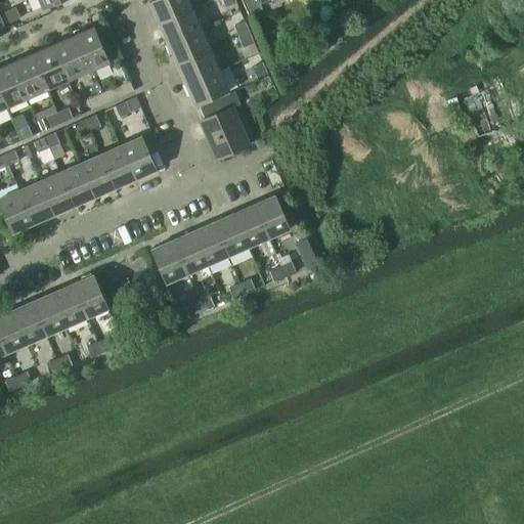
[(38,0),(43,9),(61,0),(38,0)]
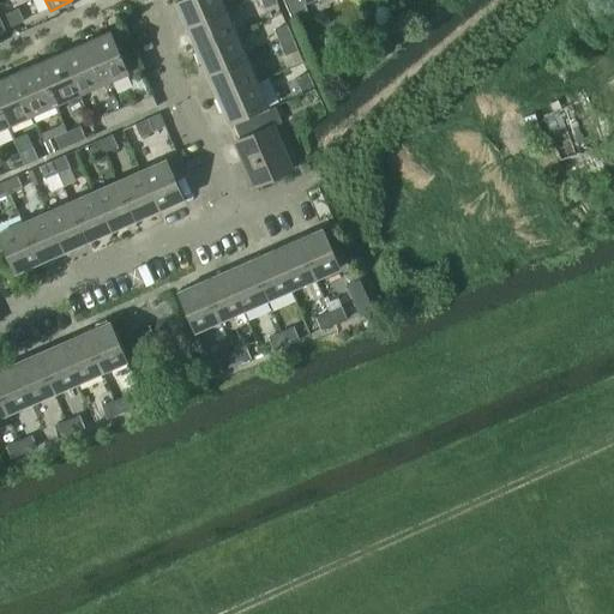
[(181,0),(175,2),(186,28),(226,10),(221,0),(181,0)]
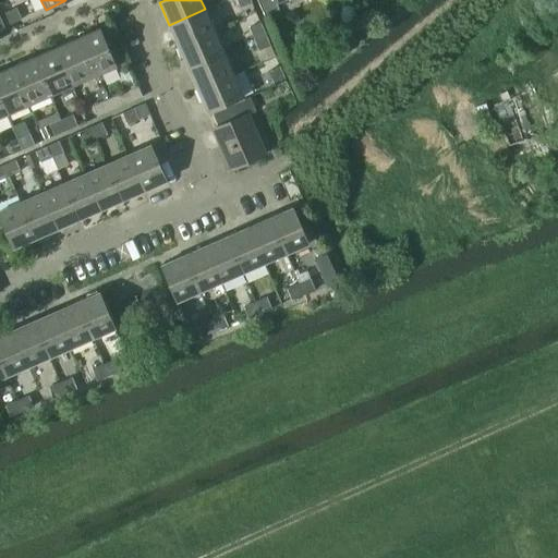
[(257,0),(265,16),(278,10),(275,1),(277,0),(257,0)]
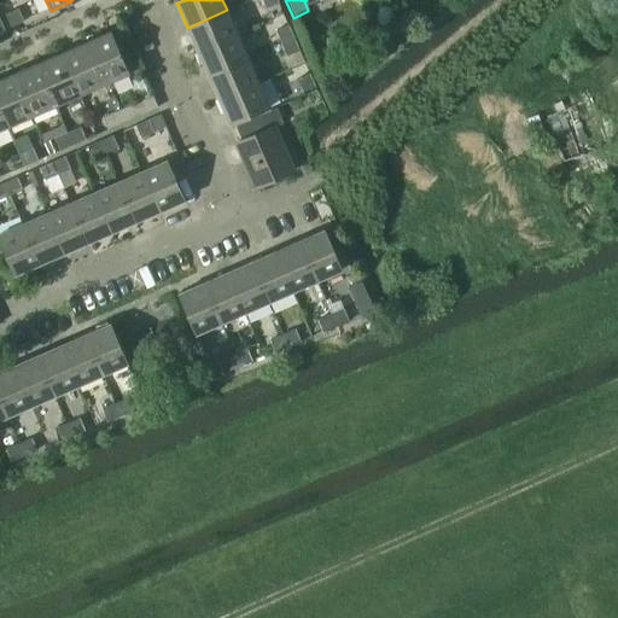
[(5,15),(11,28),(23,22),(18,9),(5,15)]
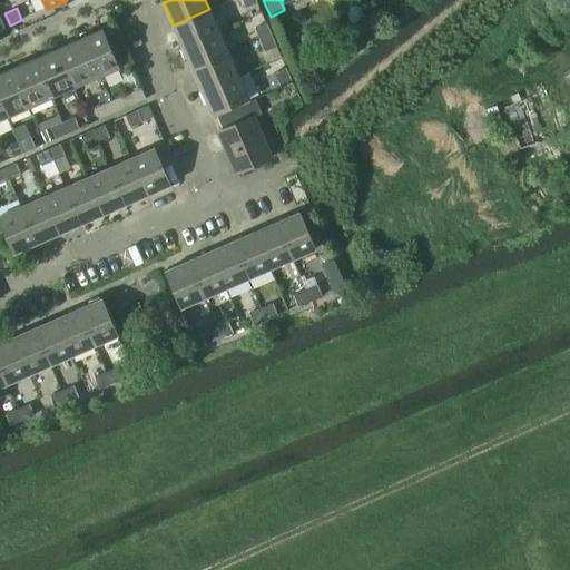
[(173,26),(183,48),(218,31),(209,9),(173,26)]
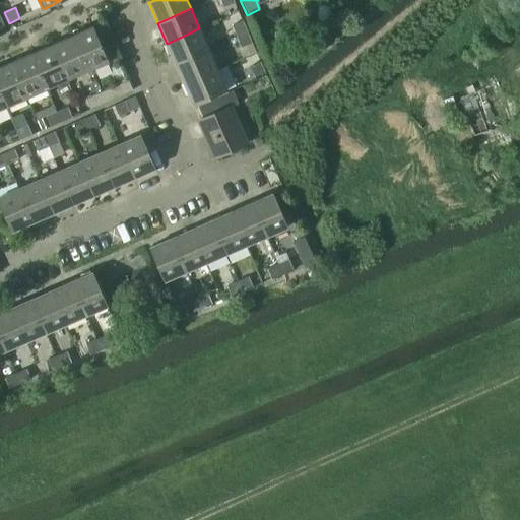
[(232,26),(237,38),(247,33),(243,22),(232,26)]
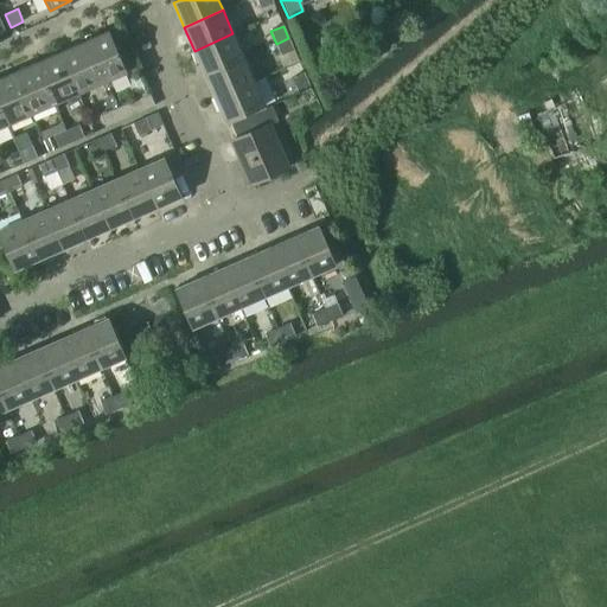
[(108,32),(84,42),(102,83),(106,90),(113,87),(110,80),(126,74),(108,32)]
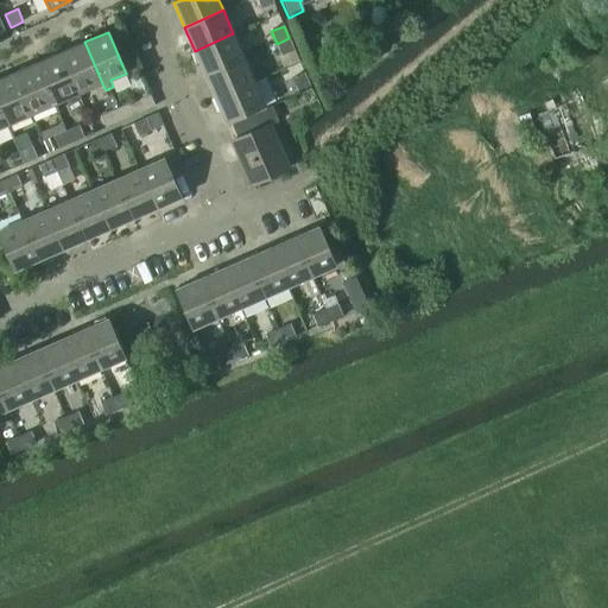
[(195,51),(204,75),(244,57),(233,33),(195,51)]
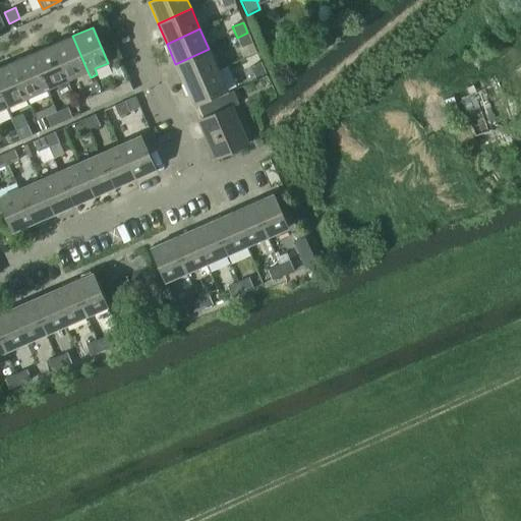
[(247,33),(237,38),(242,48),(252,44),(247,33)]
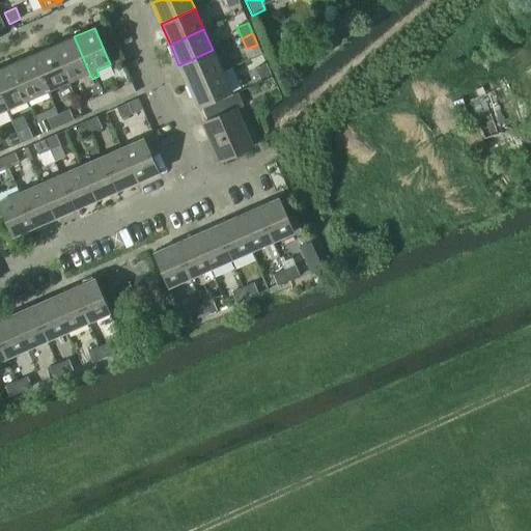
[(74,36),(53,46),(68,82),(89,73),(74,36)]
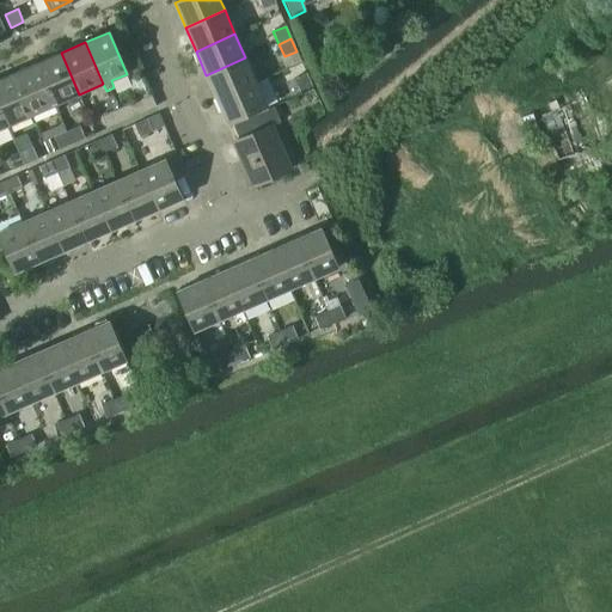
[(61,53),(37,63),(55,105),(79,95),(61,53)]
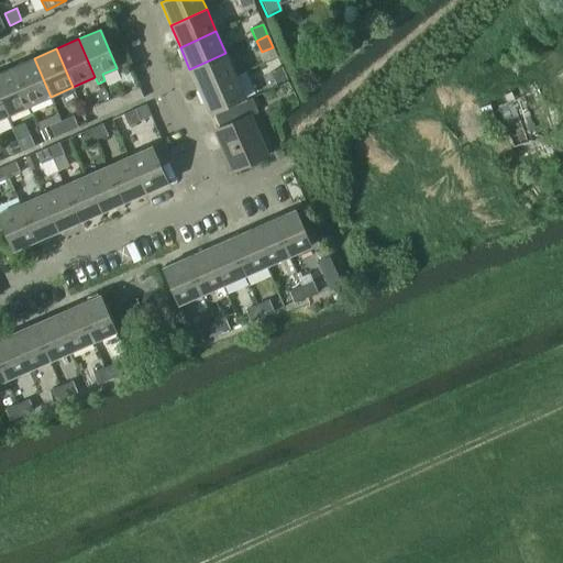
[(189,69),(199,91),(235,76),(225,53),(189,69)]
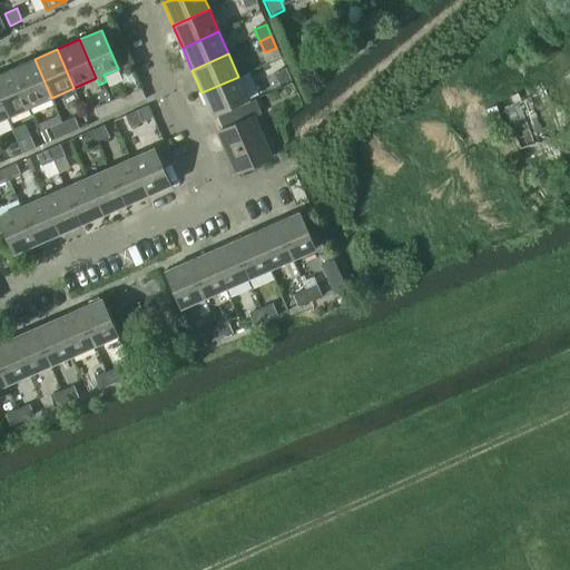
[(35,59),(12,69),(29,108),(51,98),(35,59)]
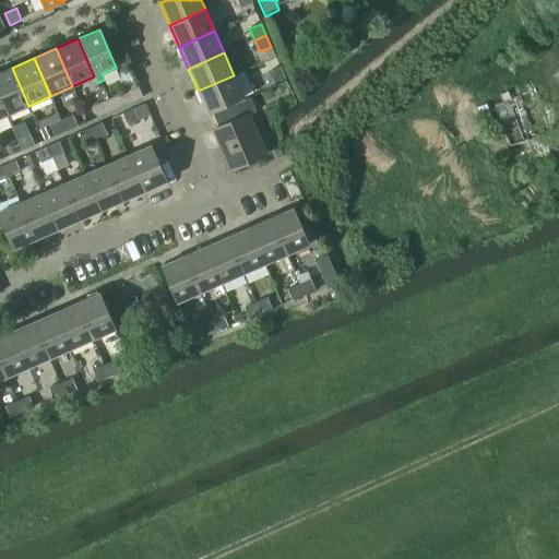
[(12,68),(0,72),(0,99),(7,115),(28,106),(12,68)]
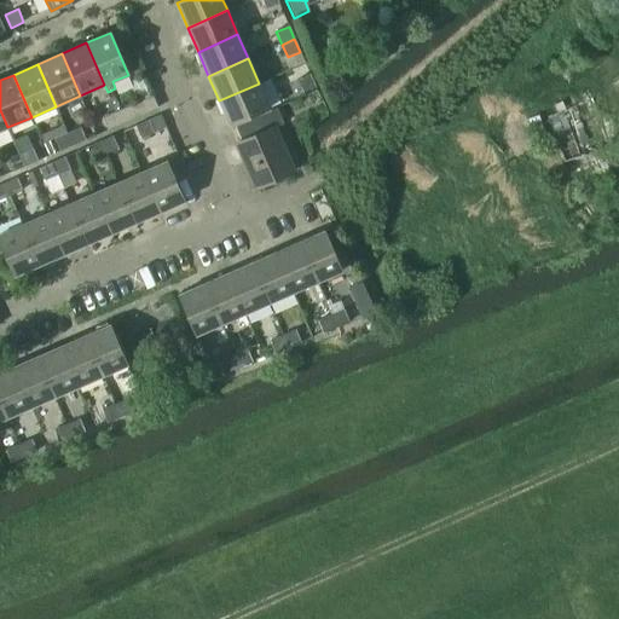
[(298,80),(302,93),(316,87),(310,75),(298,80)]
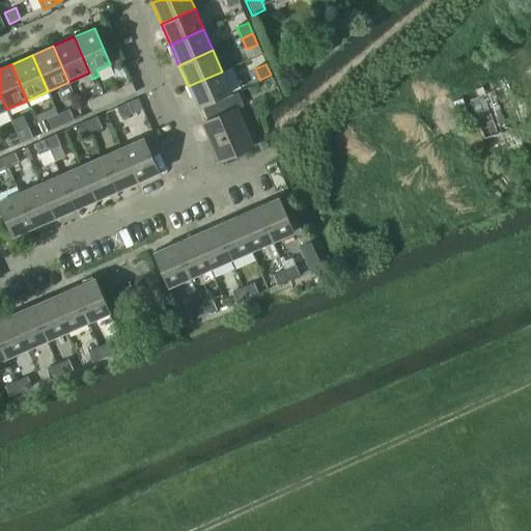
[(197,107),(200,106),(231,92),(222,72),(188,86),(197,107)]
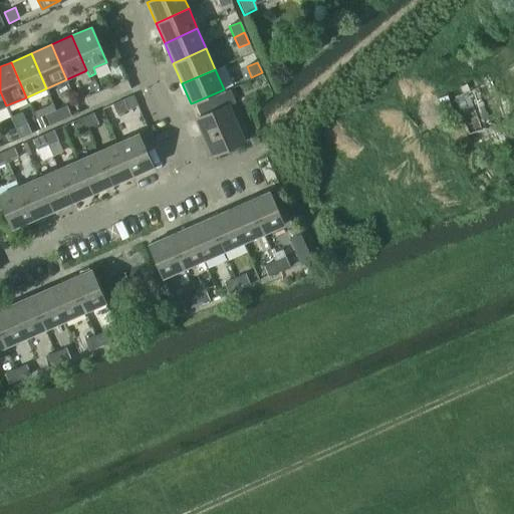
[(95,80),(91,82),(96,92),(100,103),(131,90),(126,79),(124,80),(118,83),(100,91),(95,80)]
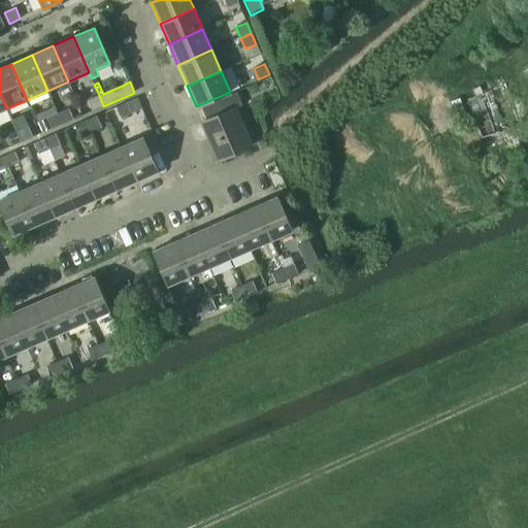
[(230,92),(199,105),(205,121),(203,122),(220,160),(249,147),(232,109),(242,105),(235,89),(230,92)]
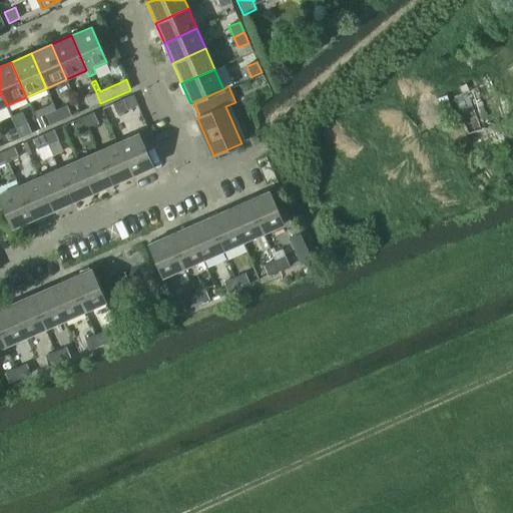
[(96,92),(85,97),(90,107),(100,103),(96,92)]
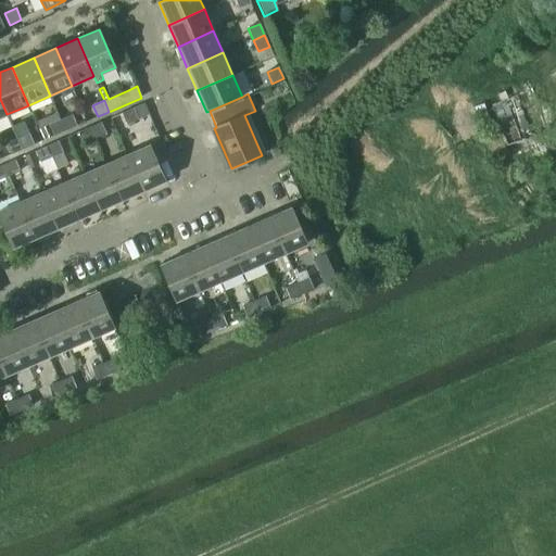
[(144,103),(122,113),(127,124),(149,114),(144,103)]
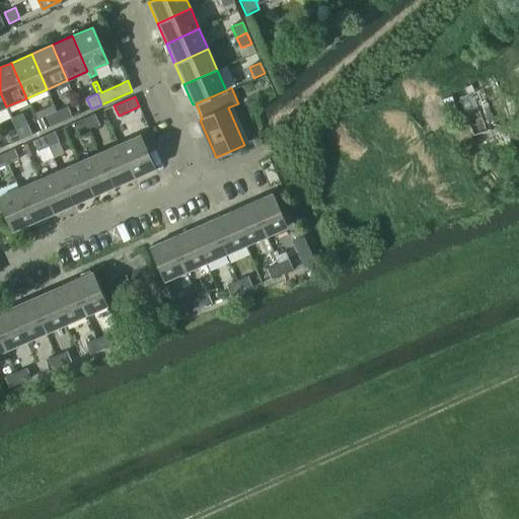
[(67,106),(57,112),(61,122),(72,118),(67,106)]
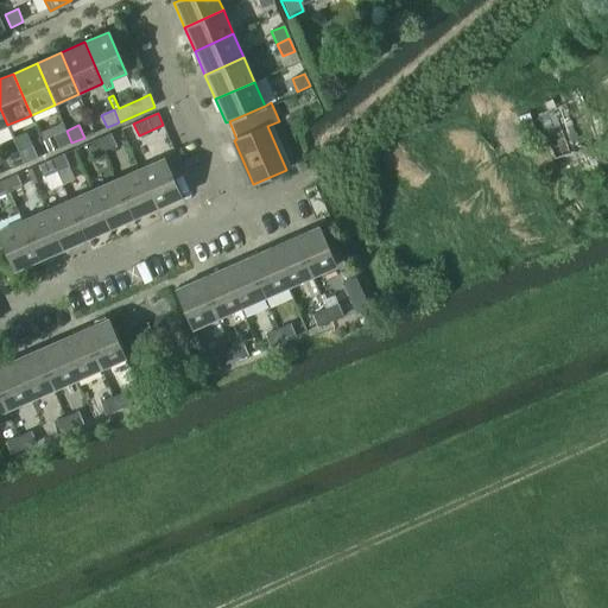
[(71,143),(67,131),(54,137),(59,149),(71,143)]
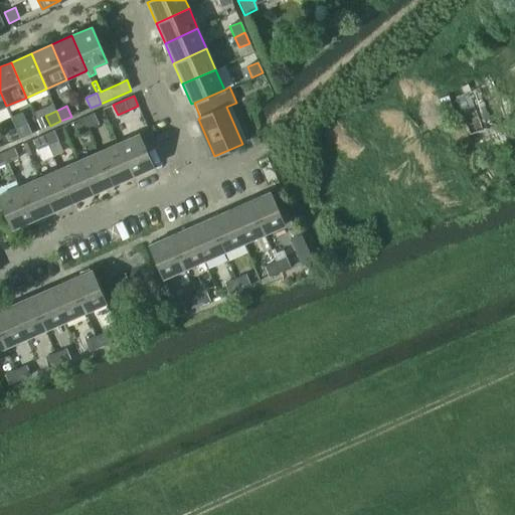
[(94,114),(82,118),(88,128),(98,124),(94,114)]
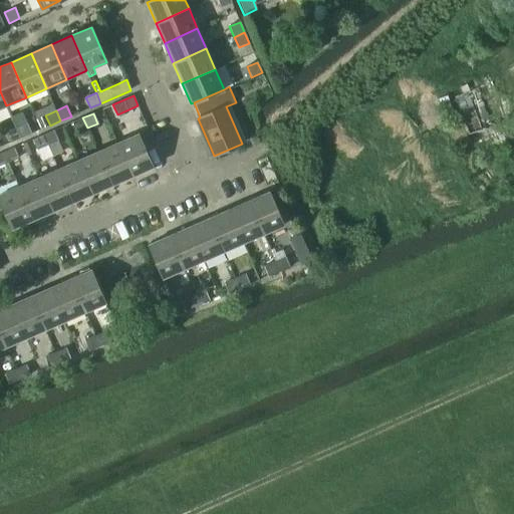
[(87,127),(82,117),(72,122),(76,133),(87,127)]
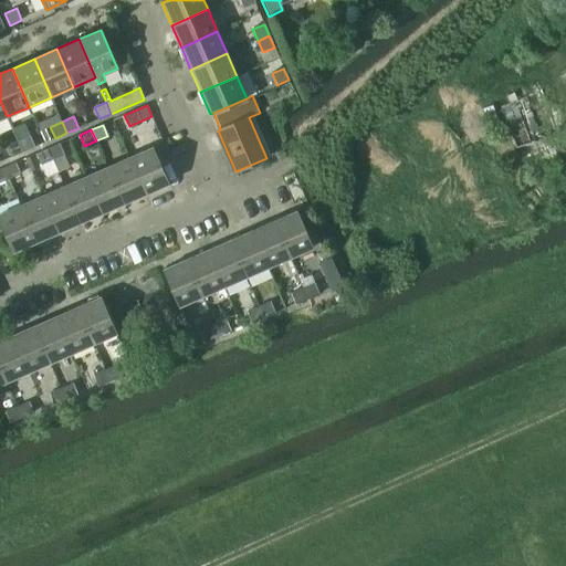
[(30,136),(19,140),(23,152),(34,147),(30,136)]
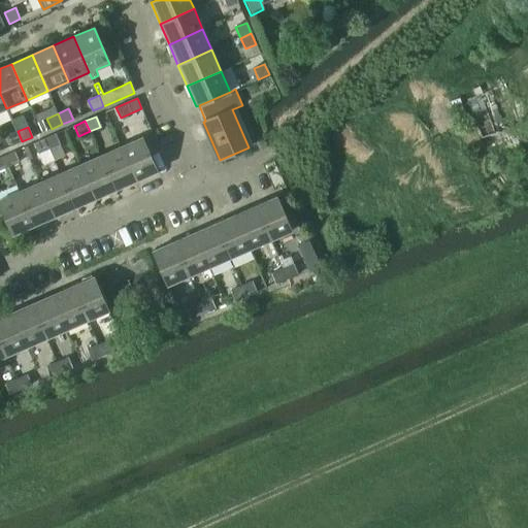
[(22,141),(18,131),(6,136),(10,146),(22,141)]
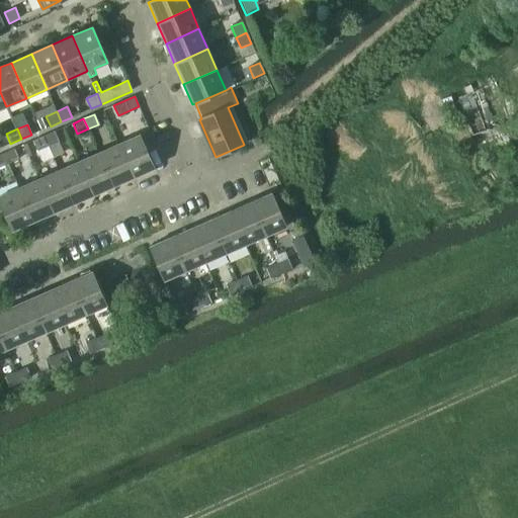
[(54,132),(44,136),(48,147),(59,142),(54,132)]
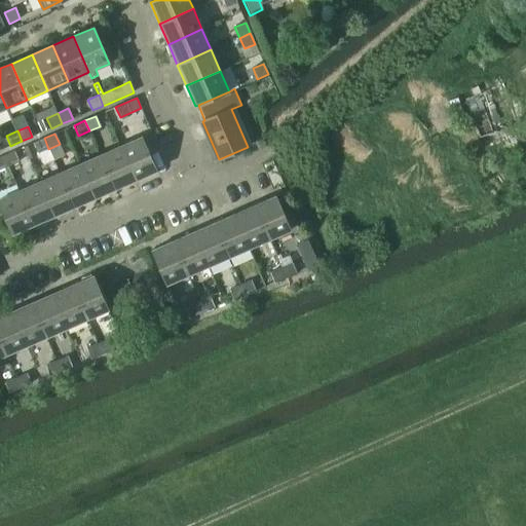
[(48,149),(44,138),(34,143),(38,153),(48,149)]
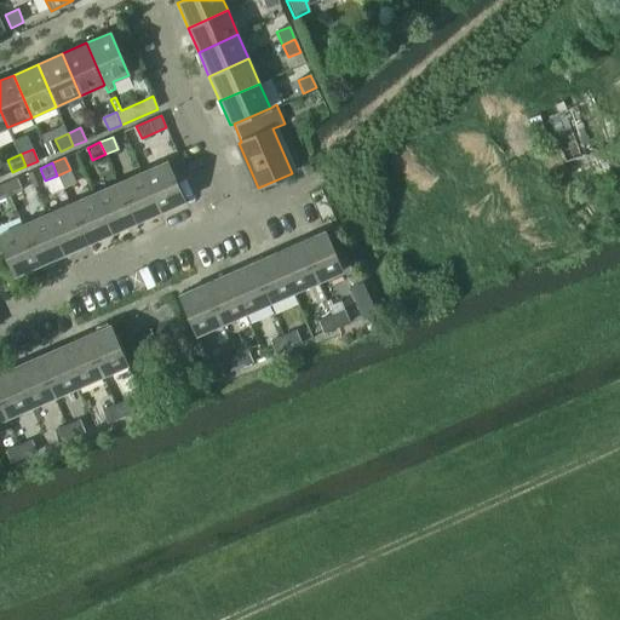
[(167,162),(143,172),(160,212),(184,201),(167,162)]
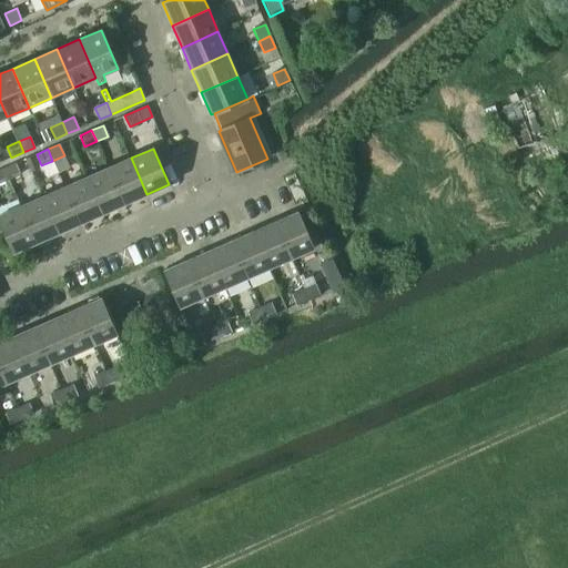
[(131,158),(109,168),(124,204),(146,194),(131,158)]
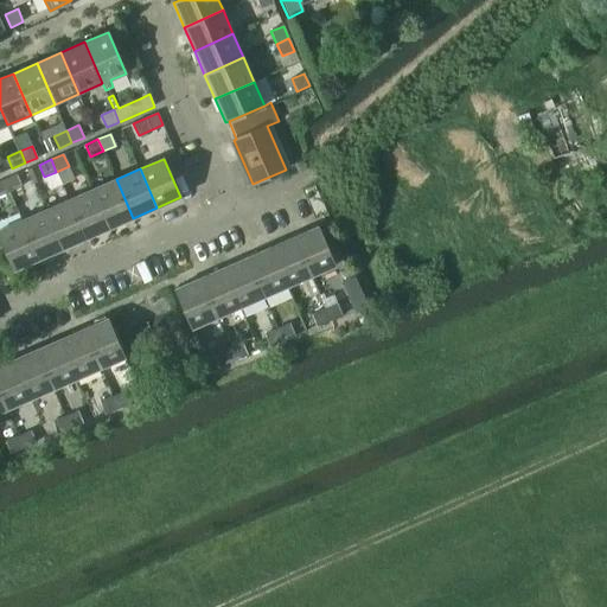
[(17,174),(4,180),(10,192),(21,187),(17,174)]
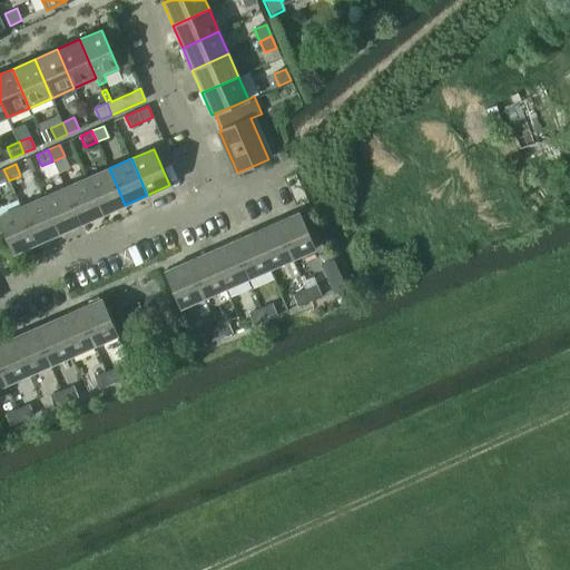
[(109,168),(87,178),(102,215),(125,205),(109,168)]
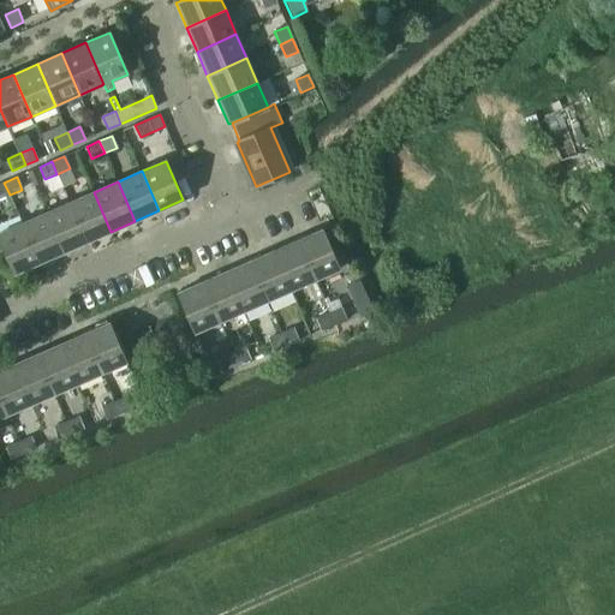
[(94,192),(70,203),(87,243),(111,232),(94,192)]
